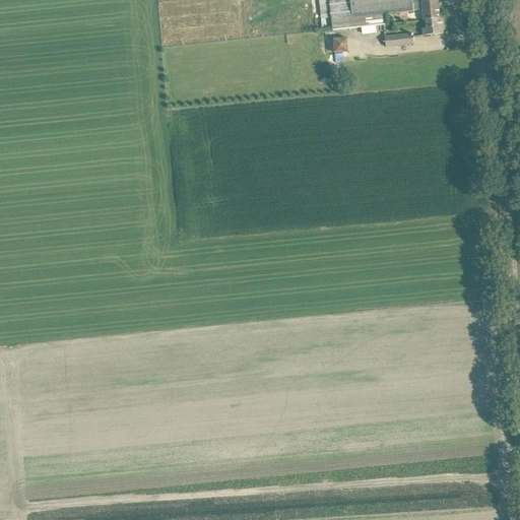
[(413,11),(412,0),(330,0),(333,30),(388,24),(387,14),(413,11)]
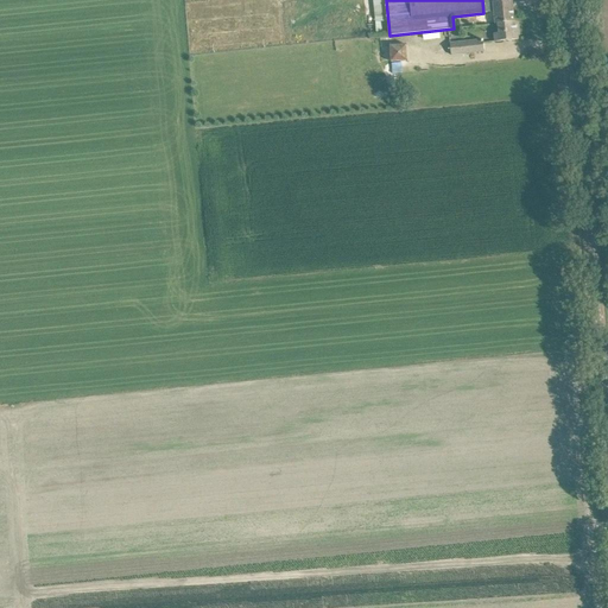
[(483,0),(482,0),(483,13),(494,12),(495,24),(498,24),(514,23),(514,21),(511,0),(510,0),(493,1),(494,2),(485,4),(483,0)]
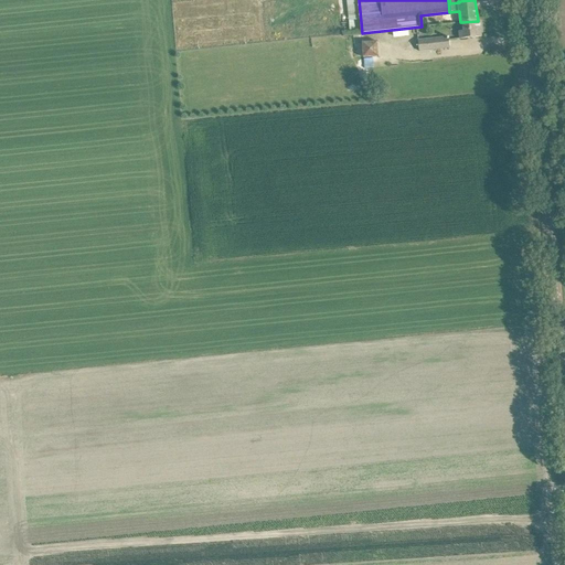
[(480,20),(478,21),(462,22),(464,31),(459,31),(460,39),(481,36),(480,20)]
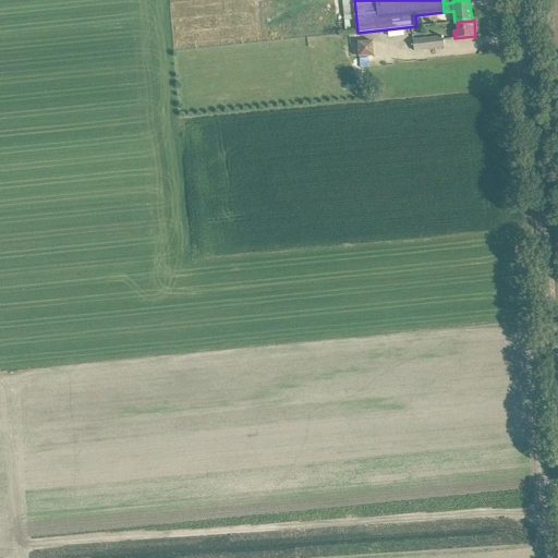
[(445,47),(444,37),(413,39),(414,50),(445,47)]
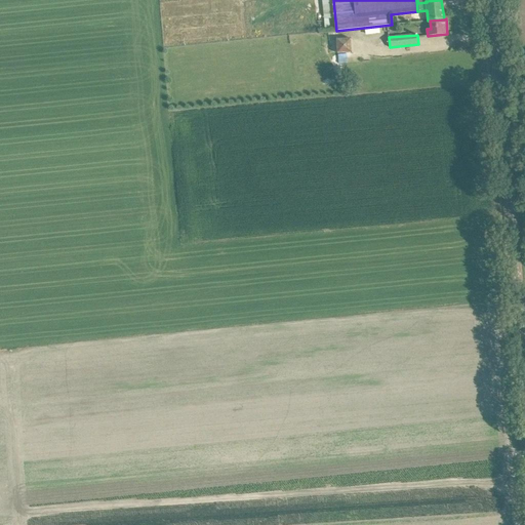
[(336,40),(337,54),(352,53),(351,39),(336,40)]
